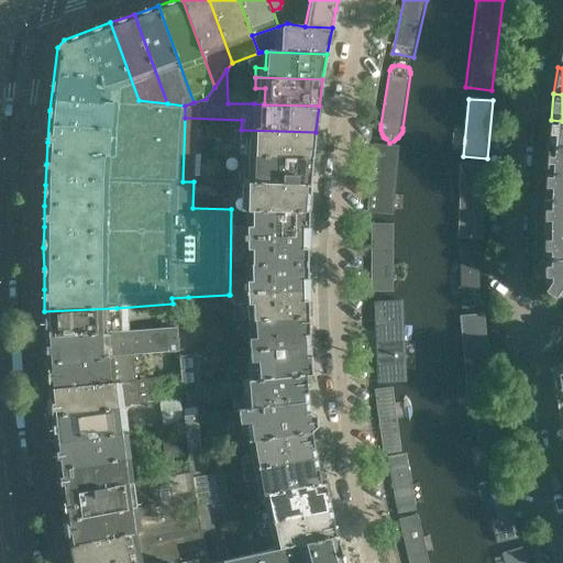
[(562,148),(562,121),(551,120),(548,146),(562,148)]
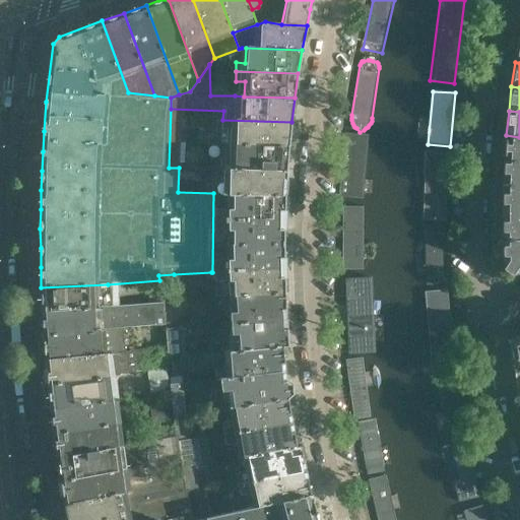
[(288,146),(291,122),(222,120),(222,129),(235,129),(234,145),(288,146)]
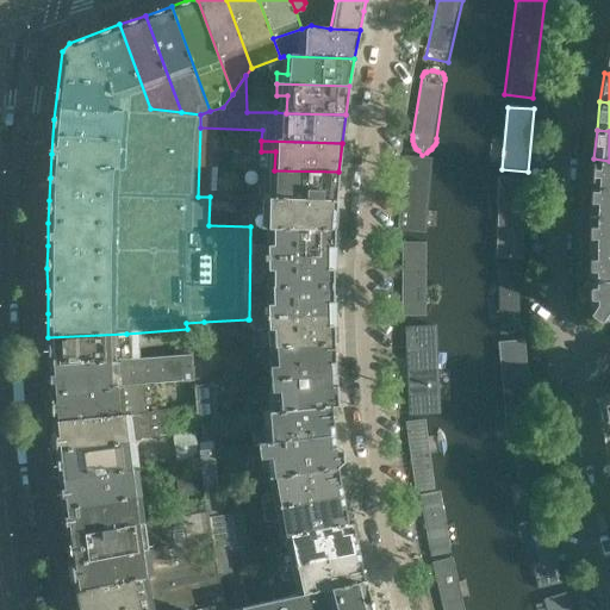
[(398,231),(428,234),(433,157),(403,155),(398,231)]
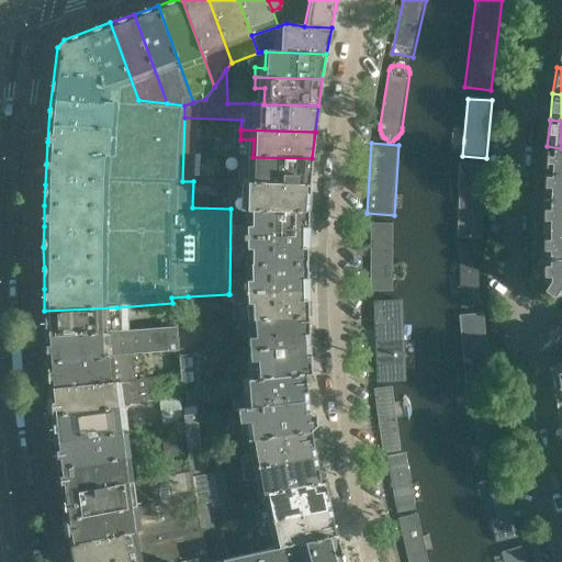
[(561,175),(561,148),(547,146),(544,172),(561,175)]
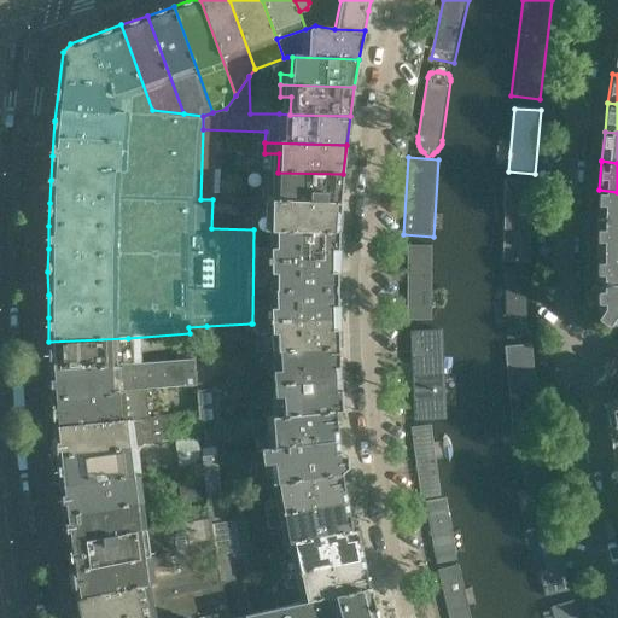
[(340,203),(343,174),(278,173),(278,191),(258,190),(258,200),(340,203)]
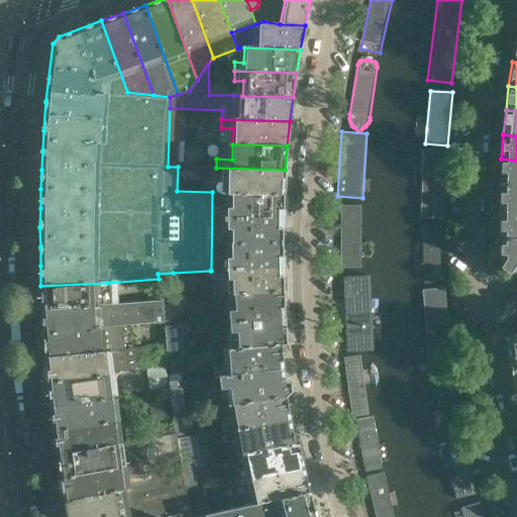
[(420,219),(444,219),(444,150),(420,150),(420,219)]
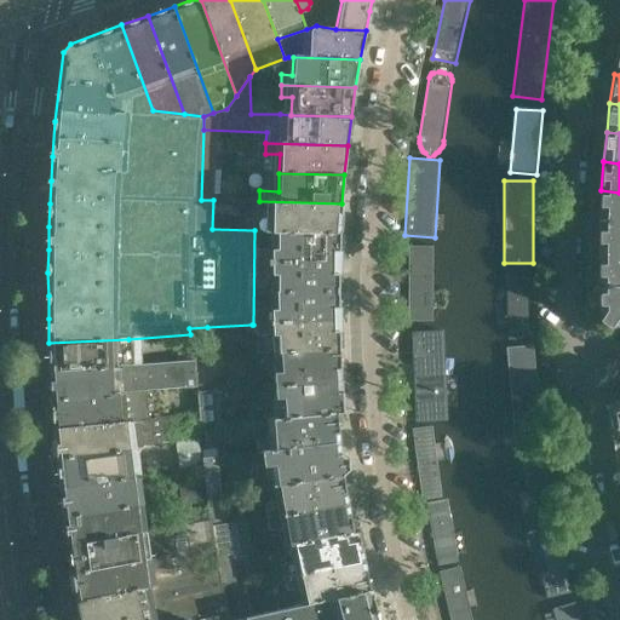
[(619,222),(619,193),(601,190),(598,219),(619,222)]
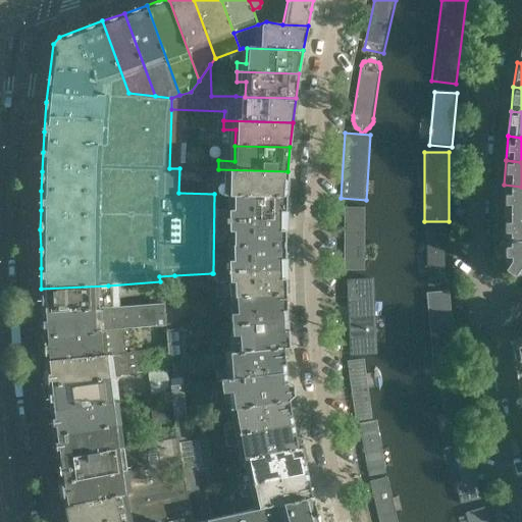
[(285,196),(288,171),(218,169),(217,194),(285,196)]
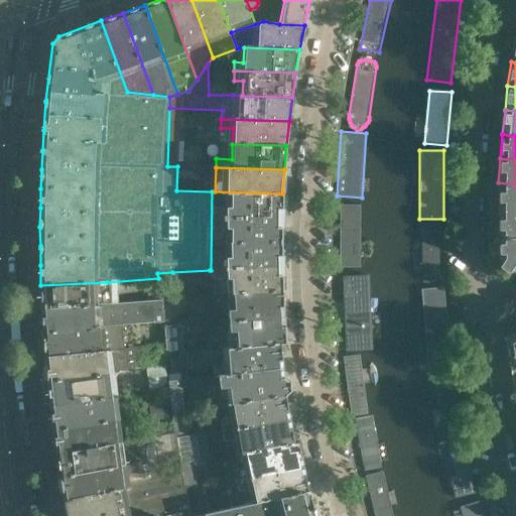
[(515,184),(498,182),(498,211),(515,211),(515,184)]
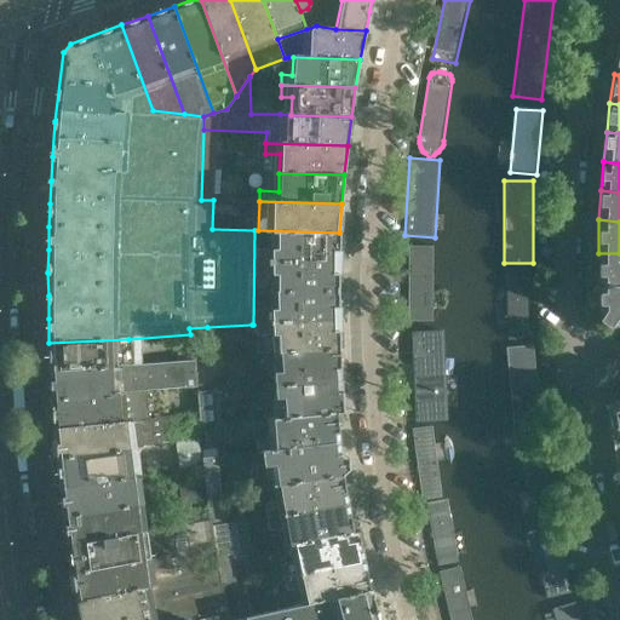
[(338,291),(339,274),(339,262),(339,233),(258,230),(254,230),(253,325),(339,320),(338,291)]
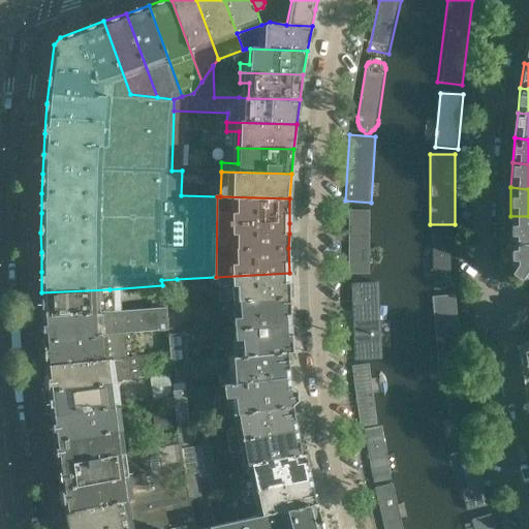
[(369,210),(350,210),(351,275),(370,275),(369,210)]
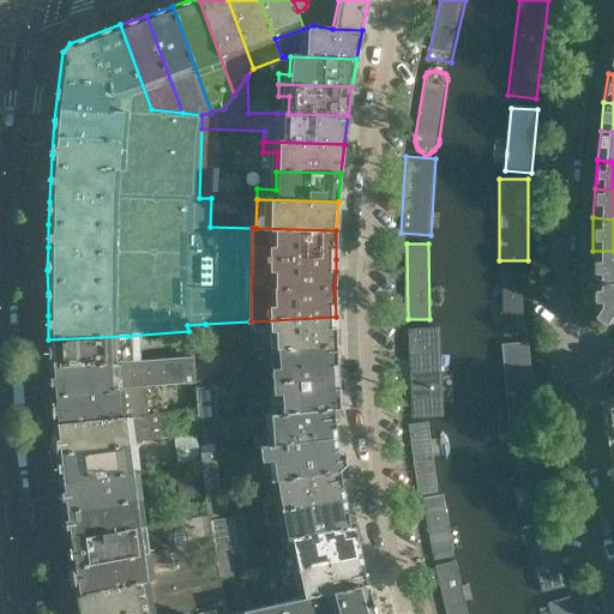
[(613,282),(613,251),(593,251),(593,283),(613,282)]
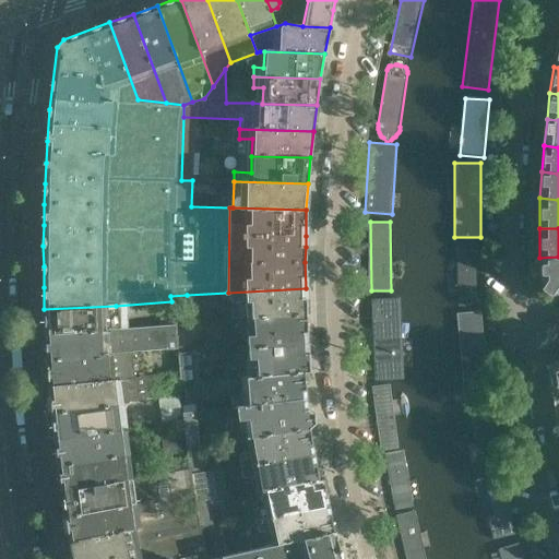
[(480,308),(477,242),(458,244),(461,309),(480,308)]
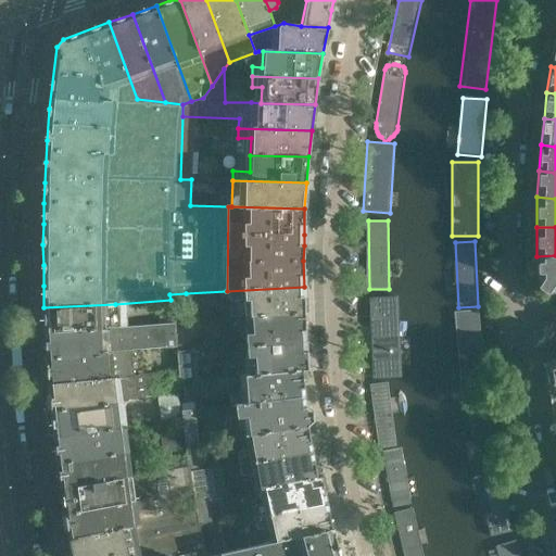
[(555,255),(536,256),(538,287),(538,288),(546,293),(547,293),(555,289),(555,255)]
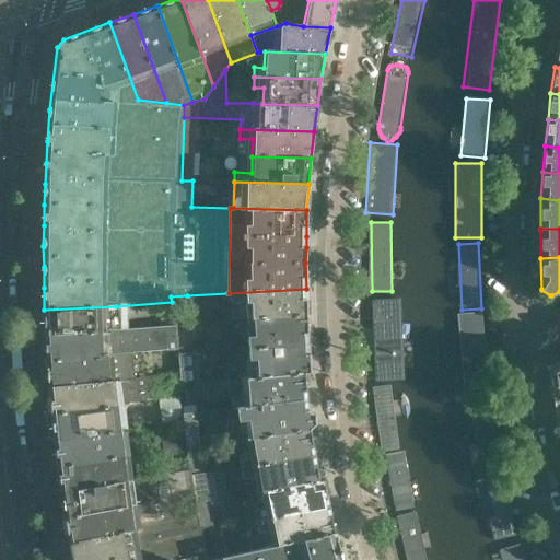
[(306,289),(229,293),(228,293),(229,304),(248,303),(249,319),(251,319),(307,315),(306,289)]
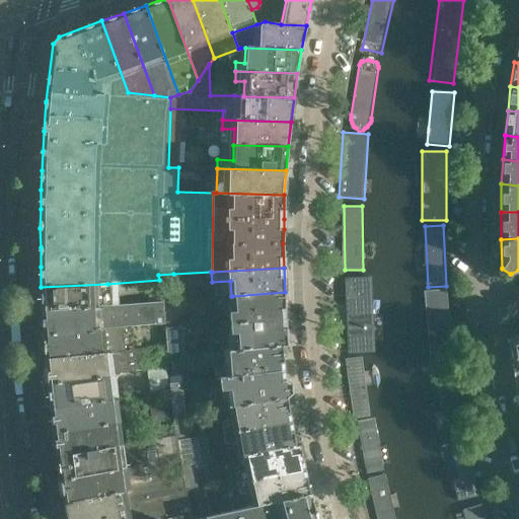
[(175,301),(173,274),(158,275),(159,280),(160,302),(175,301)]
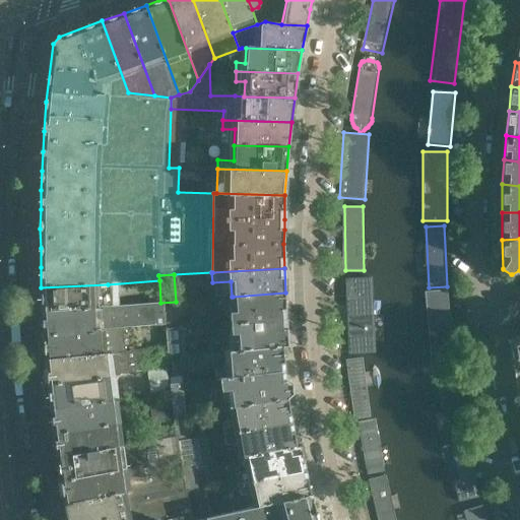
[(348,353),(375,352),(372,276),(345,277),(348,353)]
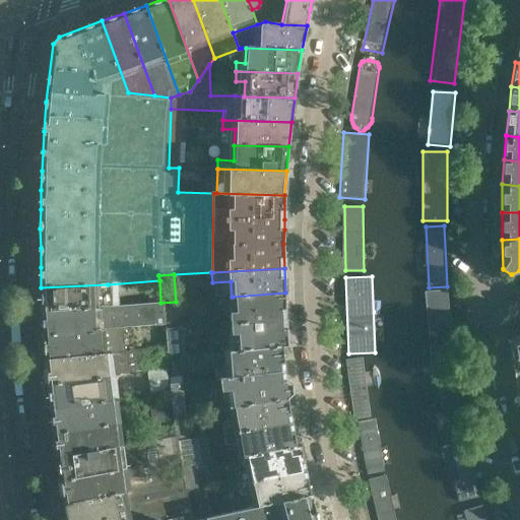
[(110,306),(108,284),(41,287),(42,309),(110,306)]
